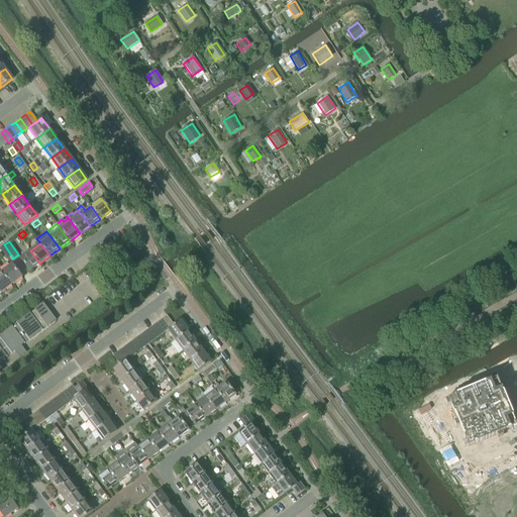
[(10,255),(13,259),(4,244),(0,247),(0,249),(6,259),(10,255)]
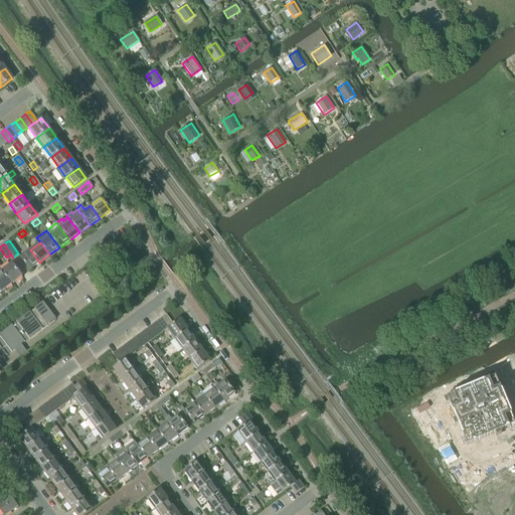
[(127,254),(136,266),(146,258),(137,246),(127,254)]
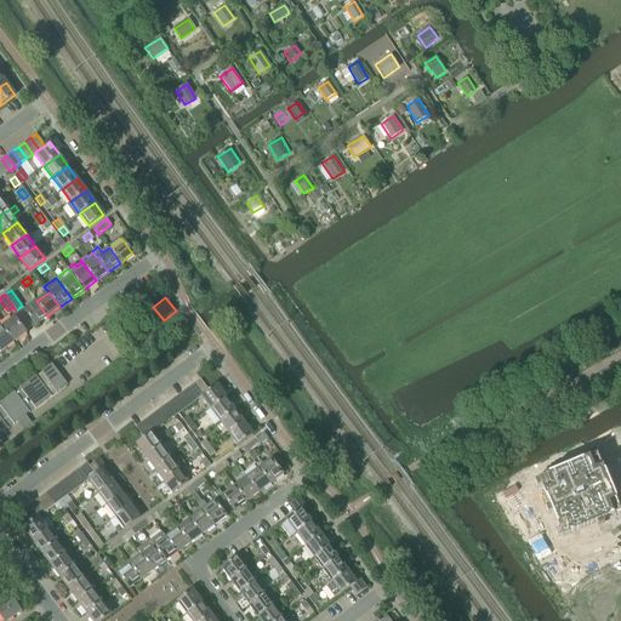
[(24,311),(35,325),(47,317),(36,301),(24,311)]
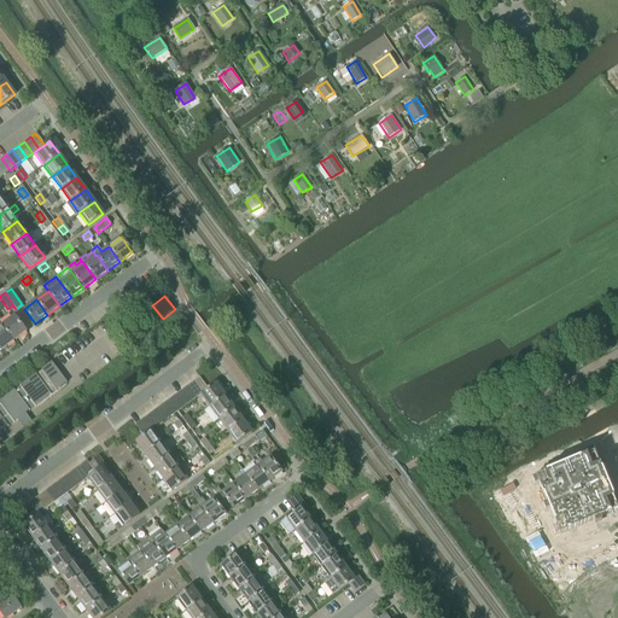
[(25,331),(15,316),(1,326),(13,340),(25,331)]
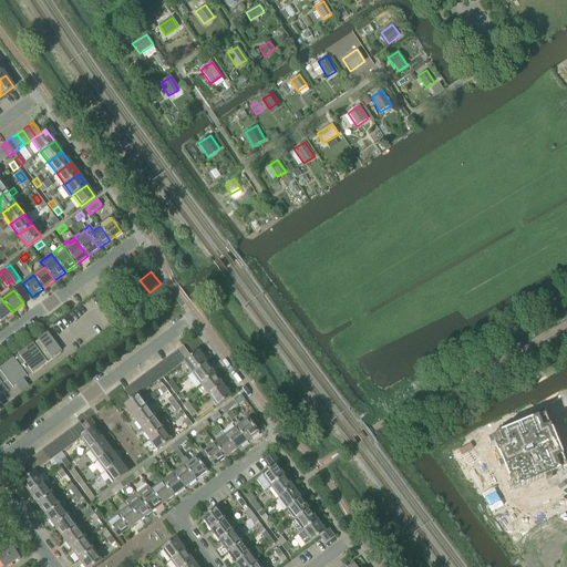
[(0,319),(1,321),(12,312),(1,299),(0,299),(0,319)]
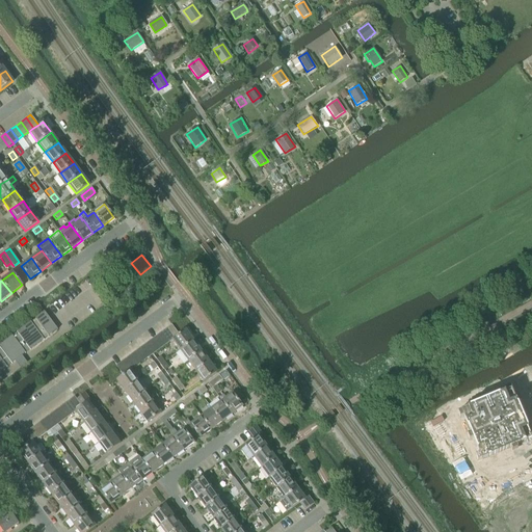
[(0,371),(7,367),(6,366),(11,363),(11,364),(15,361),(17,360),(19,362),(22,360),(22,358),(20,356),(25,353),(25,352),(29,349),(30,349),(44,339),(48,336),(57,329),(51,320),(45,312),(35,318),(35,319),(31,322),(30,321),(17,331),(18,333),(12,336),(12,335),(0,344),(0,371)]
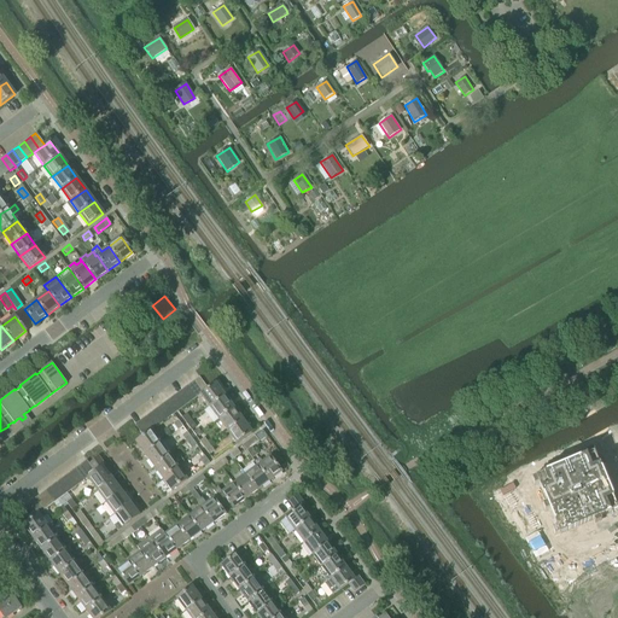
[(208,389),(199,377),(193,382),(202,394),(208,389)]
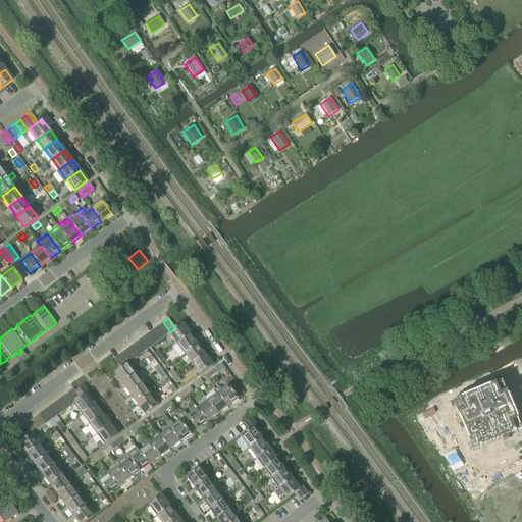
[(158,326),(165,335),(169,333),(170,332),(163,322),(158,326)]
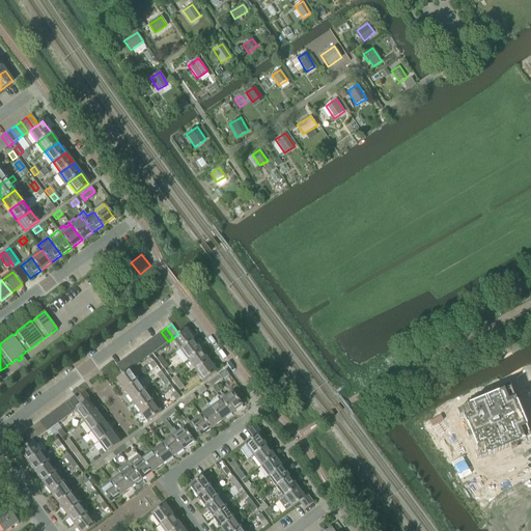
[(178,334),(173,338),(172,339),(180,350),(193,340),(185,329),(178,334)]
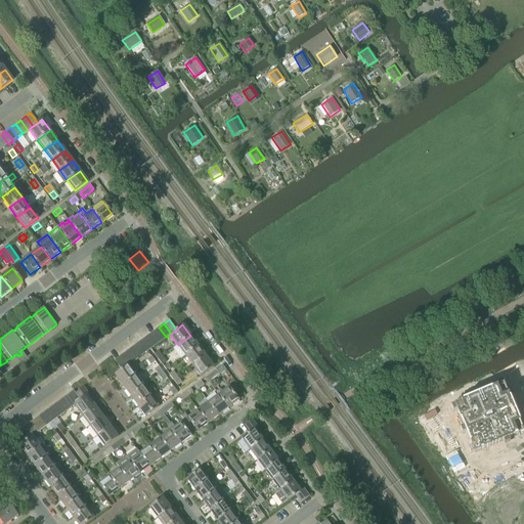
[(166,337),(159,328),(154,331),(161,341),(166,337)]
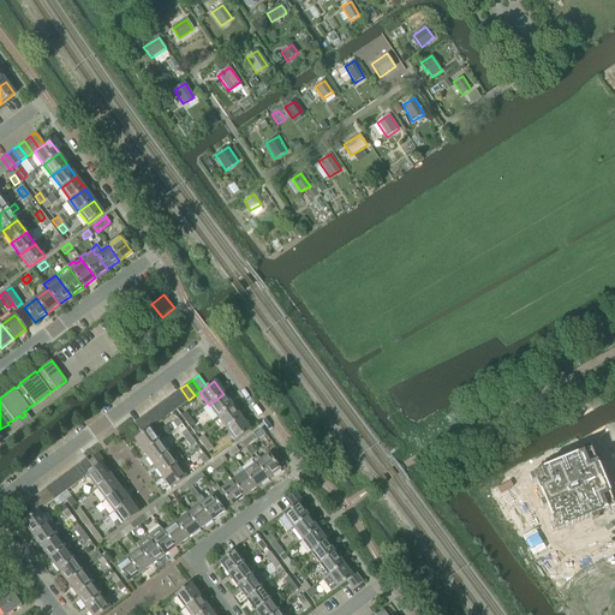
[(189,400),(180,388),(174,393),(184,405),(189,400)]
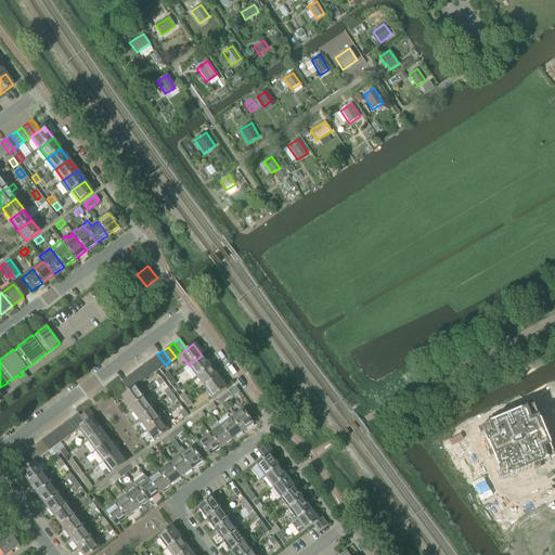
[(166,365),(157,355),(152,358),(160,369),(166,365)]
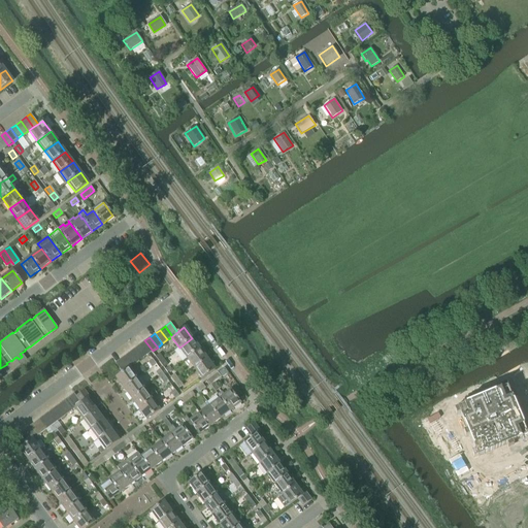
[(187,358),(199,349),(192,338),(179,348),(187,358)]
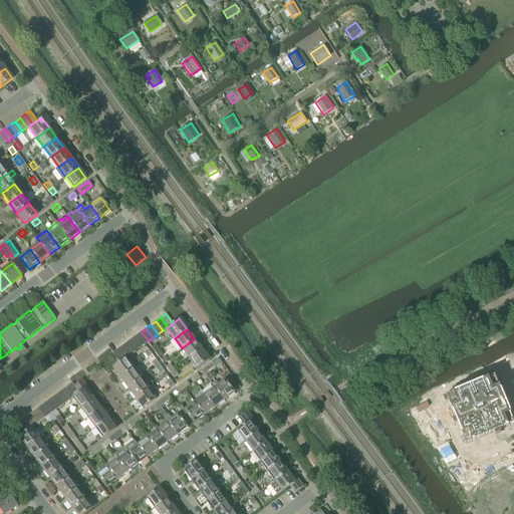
[(137,335),(144,345),(149,341),(141,331),(137,335)]
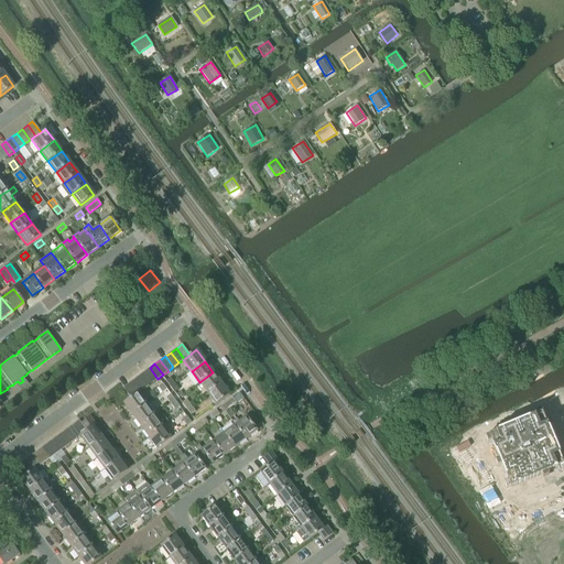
[(158,379),(150,368),(144,371),(152,382),(158,379)]
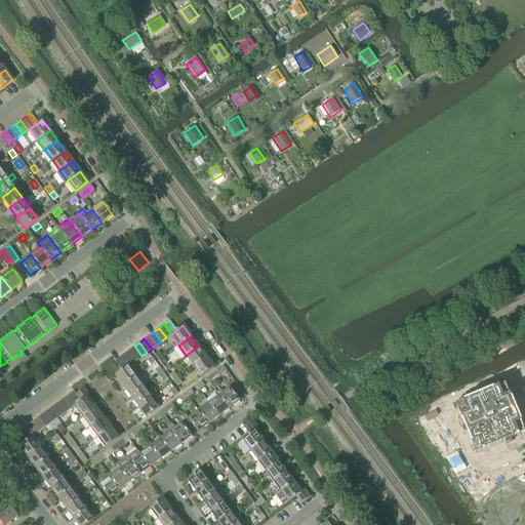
[(142,356),(134,346),(129,350),(136,360),(142,356)]
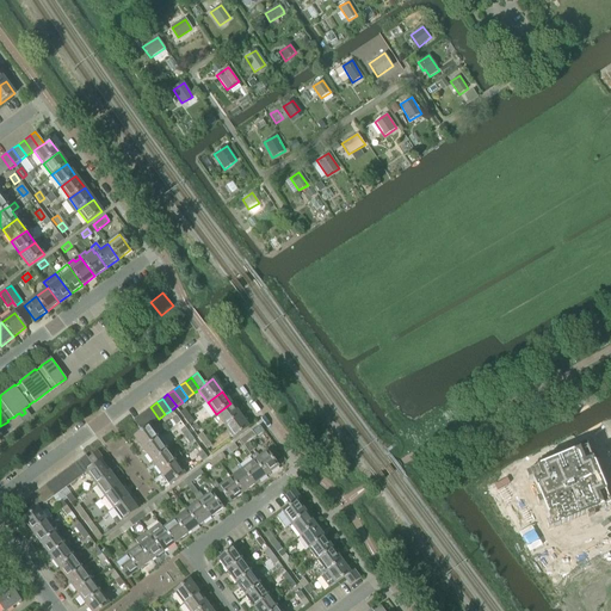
[(224,426),(240,415),(230,403),(216,414),(224,426)]
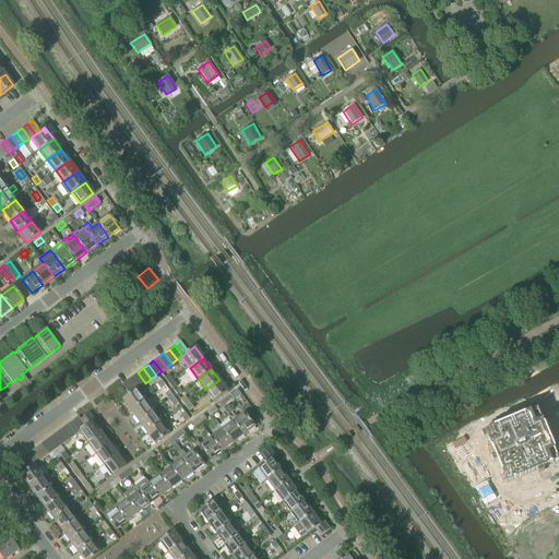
[(145,383),(138,372),(132,376),(140,387),(145,383)]
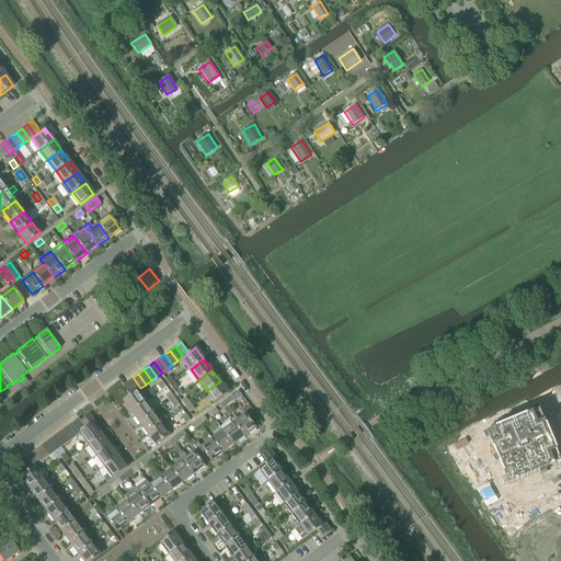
[(140,388),(133,377),(127,381),(136,392),(137,391),(140,388)]
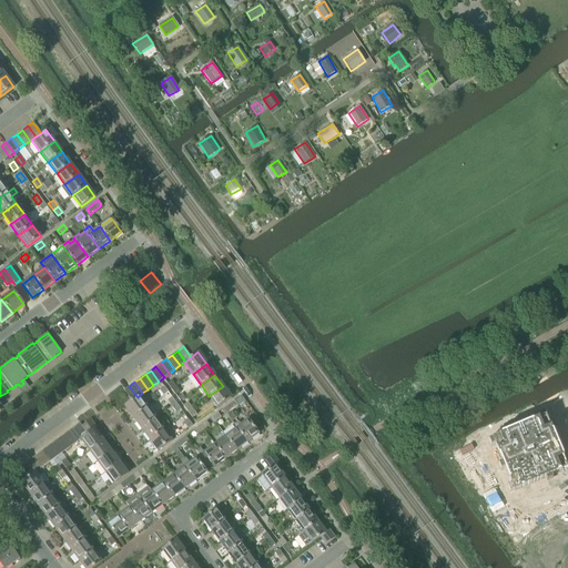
[(123,391),(132,401),(138,397),(129,386),(123,391)]
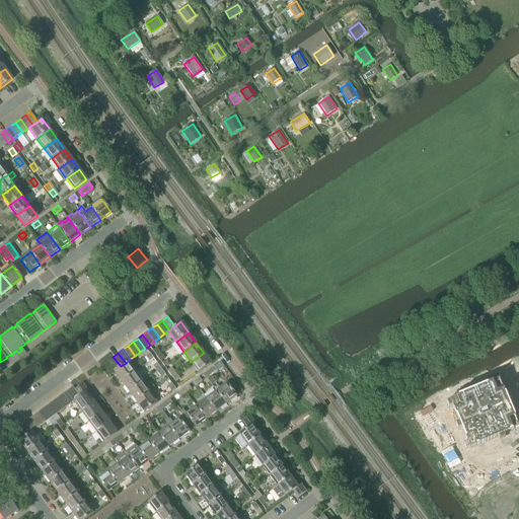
[(199,372),(211,363),(204,353),(191,362),(199,372)]
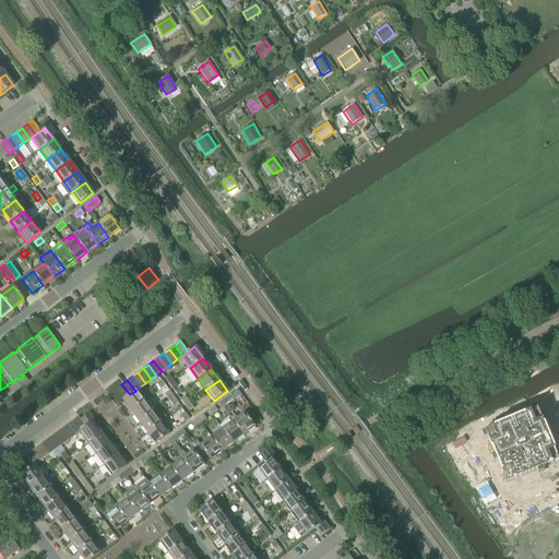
[(137,390),(135,391),(130,394),(122,400),(131,412),(145,401),(137,390)]
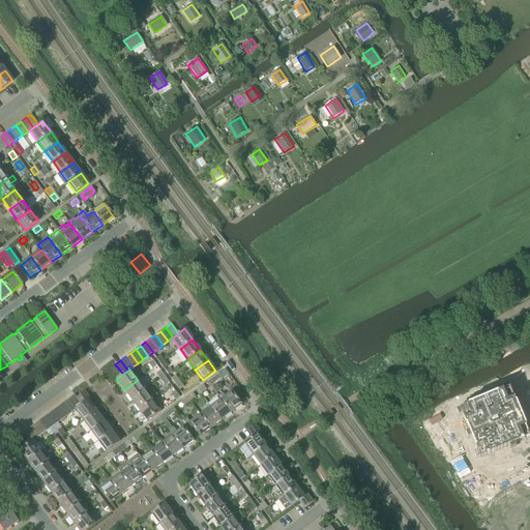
[(208,381),(211,386),(216,392),(221,390),(215,383),(222,378),(218,374),(208,381)]
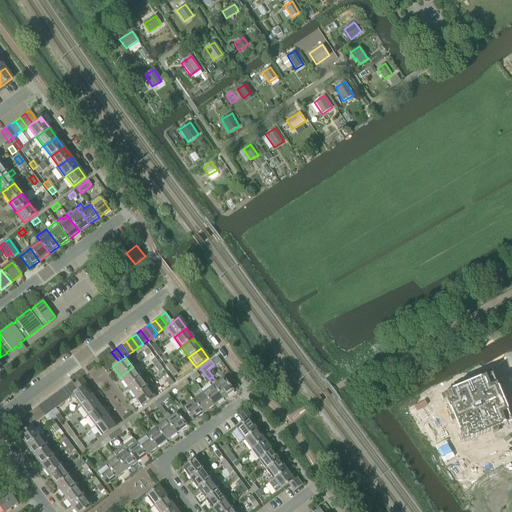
[(127,387),(140,377),(133,367),(120,377),(127,387)]
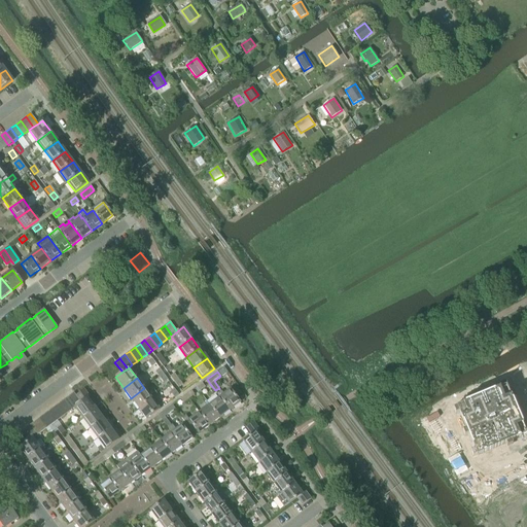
[(196,387),(199,391),(205,387),(202,383),(196,387)]
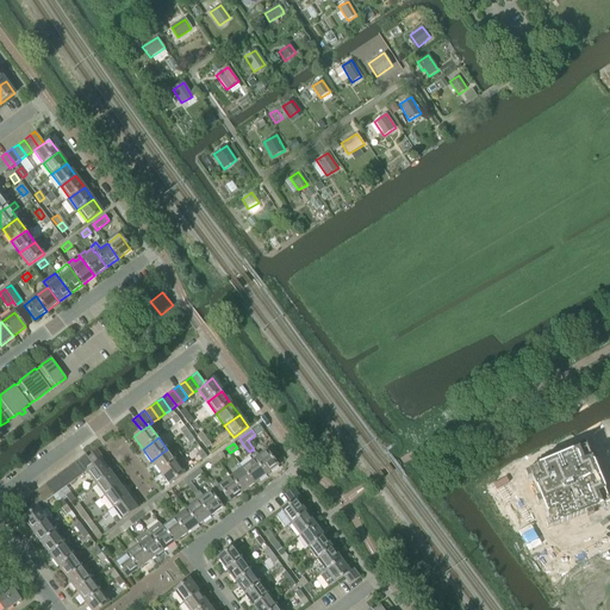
[(531,470),(524,472),(527,479),(534,477),(541,496),(535,498),(537,504),(543,502),(551,520),(545,522),(548,528),(553,526),(553,527),(609,503),(609,502),(596,470),(593,462),(597,460),(595,454),(590,455),(587,448),(582,452),(580,448),(531,470)]
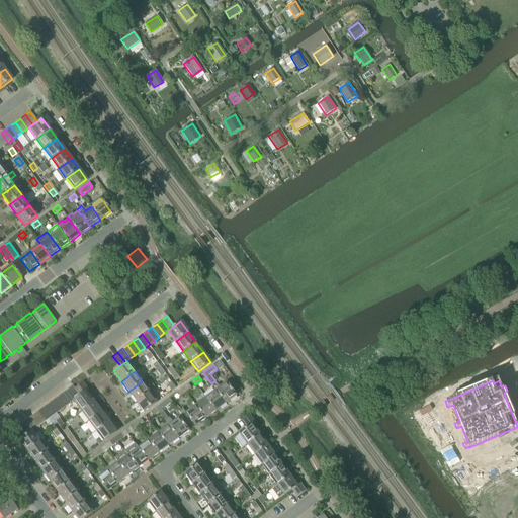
[(128,392),(130,392),(137,402),(150,392),(142,381),(128,392)]
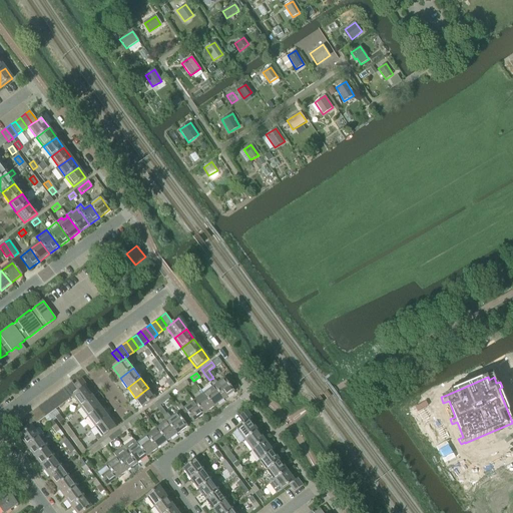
[(215,381),(211,383),(214,387),(223,399),(233,392),(224,379),(217,384),(215,381)]
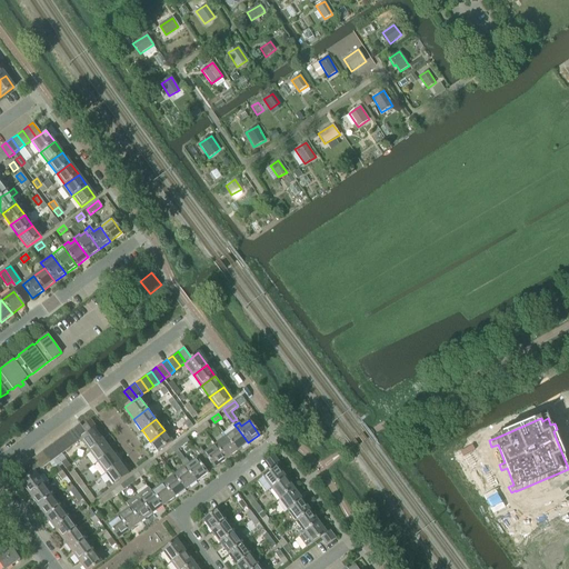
[(81,438),(80,439),(89,451),(103,441),(95,429),(96,428),(91,421),(82,427),(88,435),(81,438)]
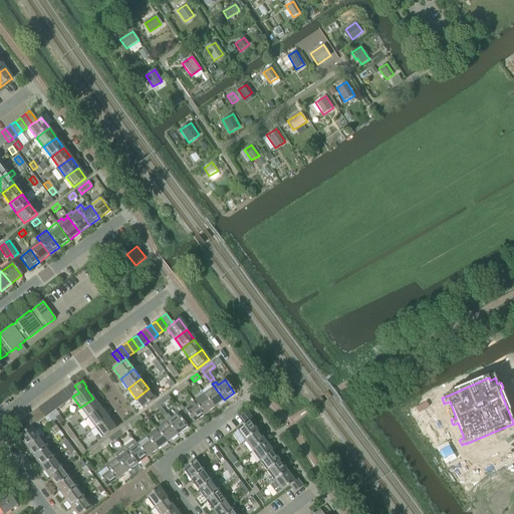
[(71,382),(67,387),(73,396),(79,393),(74,386),(71,382)]
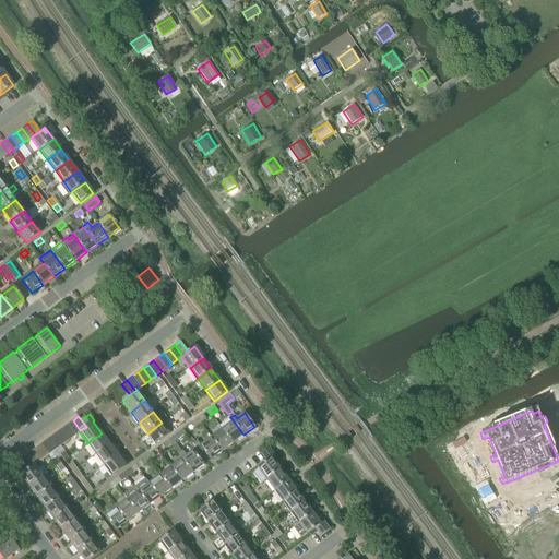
[(191,423),(194,427),(201,423),(198,418),(191,423)]
